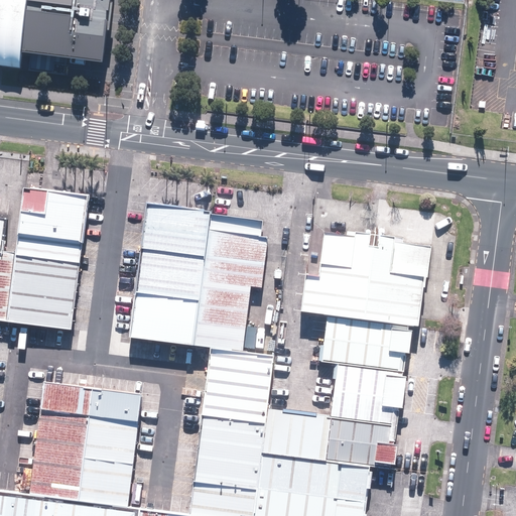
[(0,0),(0,65),(20,68),(21,59),(22,51),(102,61),(108,20),(110,0),(0,0)]
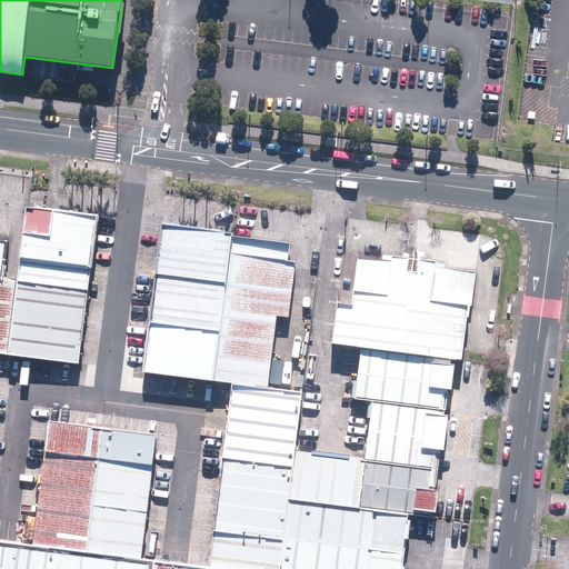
[(0,356),(77,366),(96,216),(29,207),(22,252),(0,249),(0,356)]
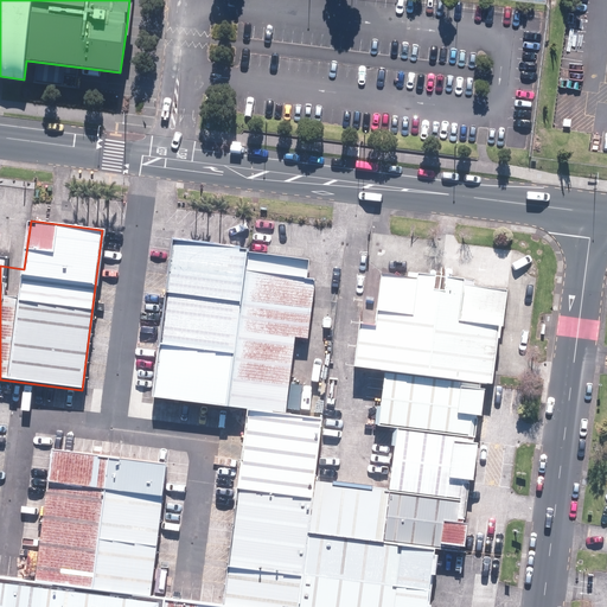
[(154,397),(231,406),(250,254),(174,244),(154,397)]
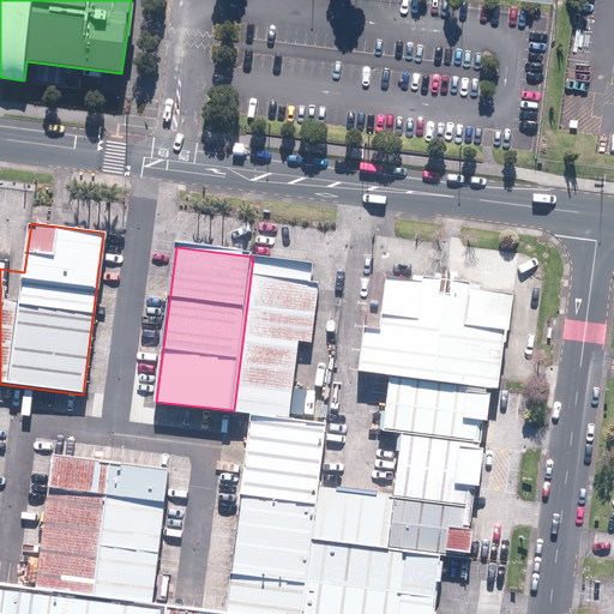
[(253,413),(287,417),(296,339),(311,342),(319,283),(312,282),(314,264),(253,257),(234,410),(253,413)]
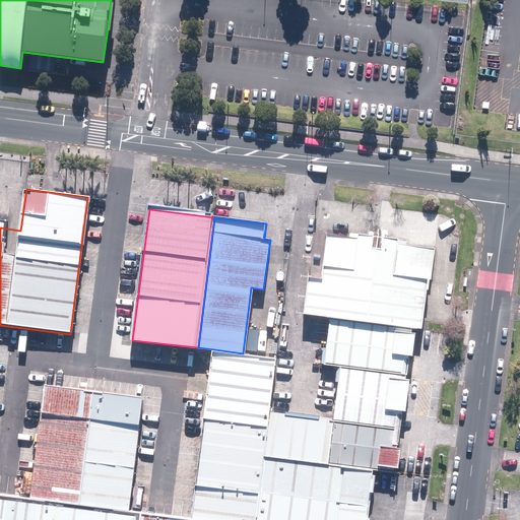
[(198,519),(370,519),(376,471),(398,473),(401,449),(398,448),(402,411),(406,411),(409,380),(412,355),(416,328),(423,328),(429,289),(432,279),(435,248),(327,234),(322,278),(309,276),(304,314),(330,318),(323,364),(346,369),(339,431),(264,423),(271,361),(243,353),(214,349),(198,519)]
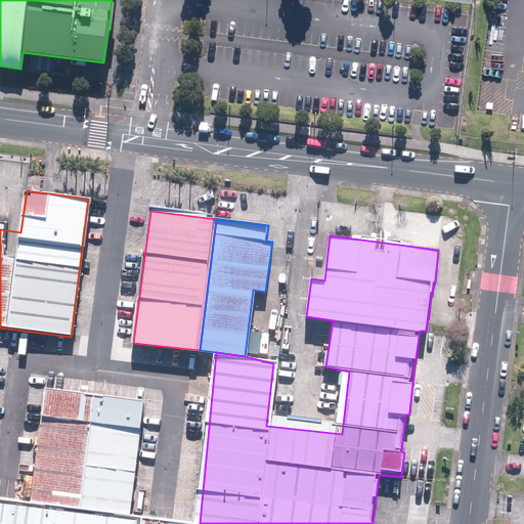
[(27,499),(126,513),(141,403),(42,390),(27,499)]
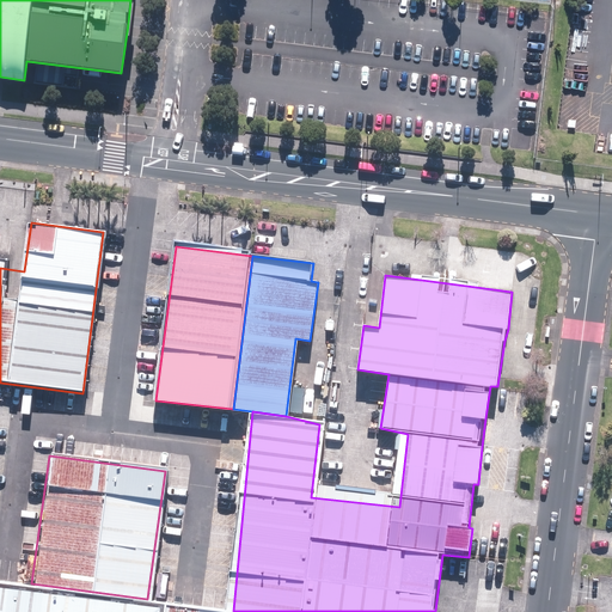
[(0,588),(0,611),(161,611),(163,611),(0,588)]
